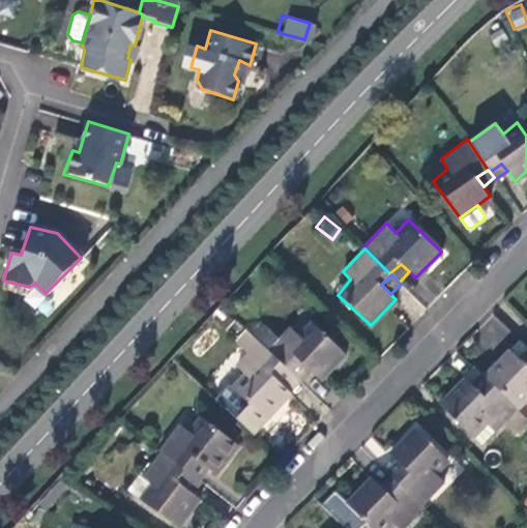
[(304,364),(312,371),(320,380),(345,353),(312,322),(299,335),(289,327),(276,340),(266,350),(291,373),(293,376),(304,364)]
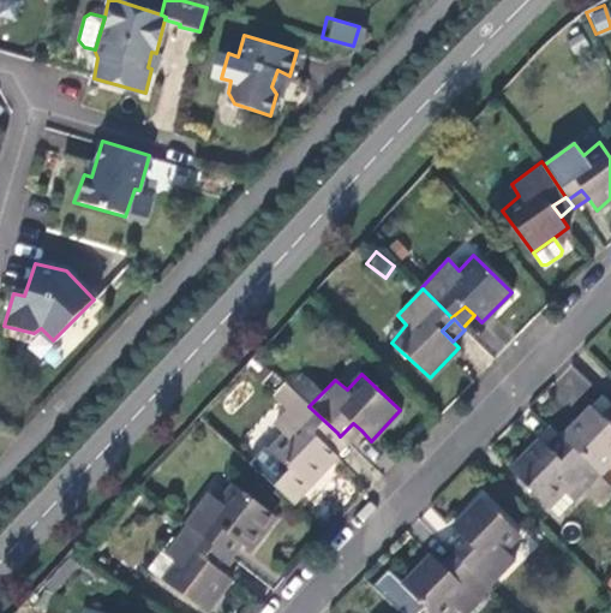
[(298,398),(282,382),(271,393),(286,408),(274,422),(285,433),(269,450),(289,468),(274,483),(292,500),(307,484),(336,454),(327,445),(337,433),(309,406),(298,398)]
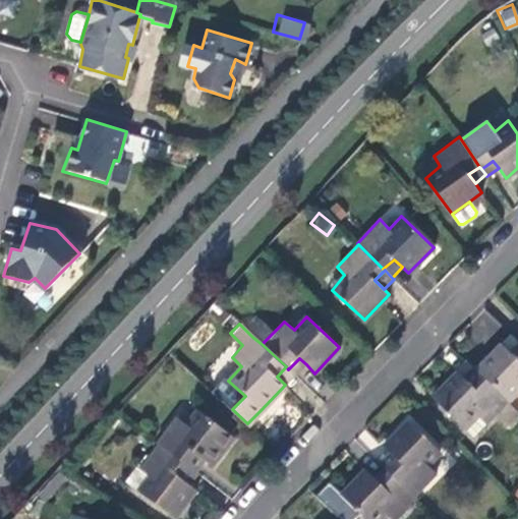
[(262,344),(272,334),(264,326),(252,337),(262,344)]
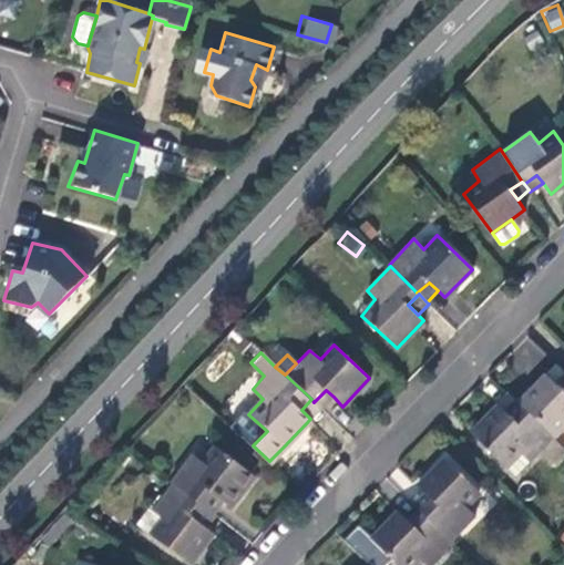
[(562,390),(563,387),(563,370),(554,382),(562,390)]
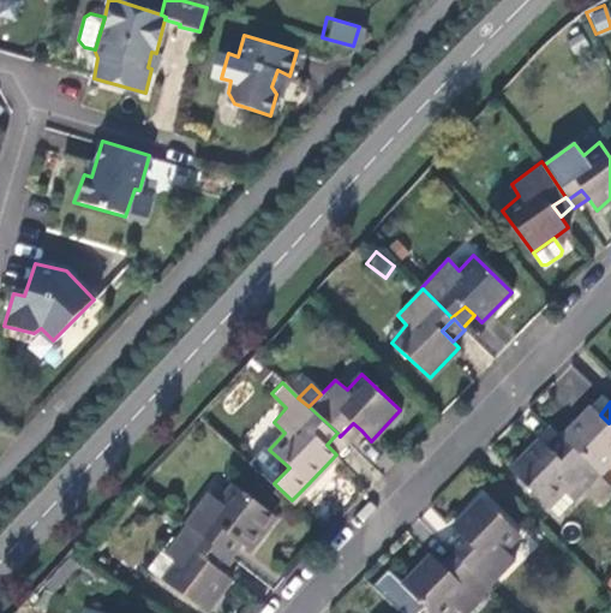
[(610,420),(609,423),(600,415),(589,405),(561,436),(567,442),(599,472),(610,458),(610,420)]
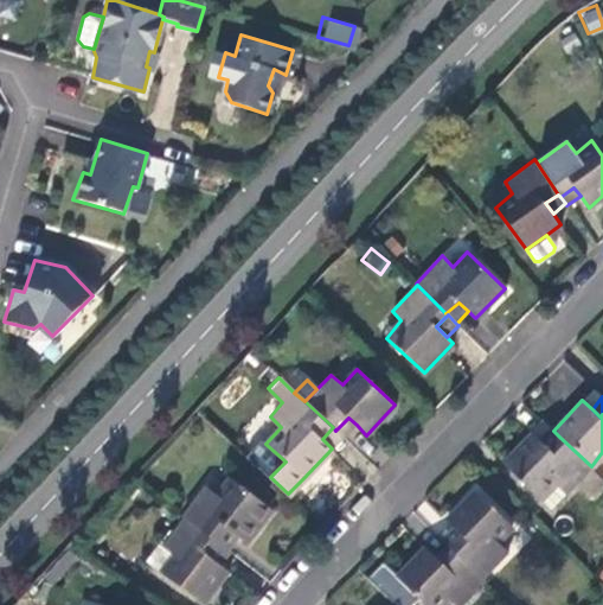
[(342,437),(345,438),(357,425),(348,418),(335,431),(342,437)]
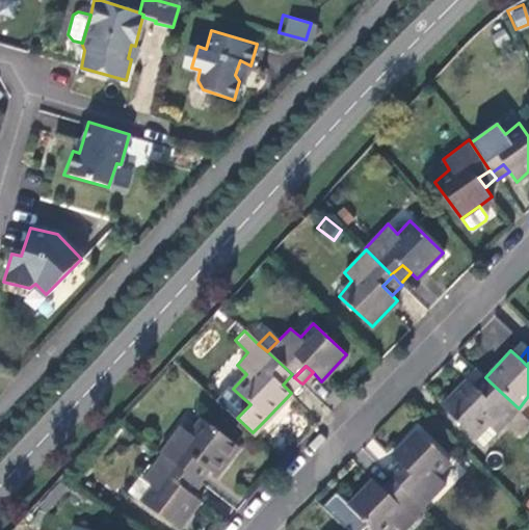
[(291,393),(300,382),(294,377),(292,374),(283,385),(291,393)]
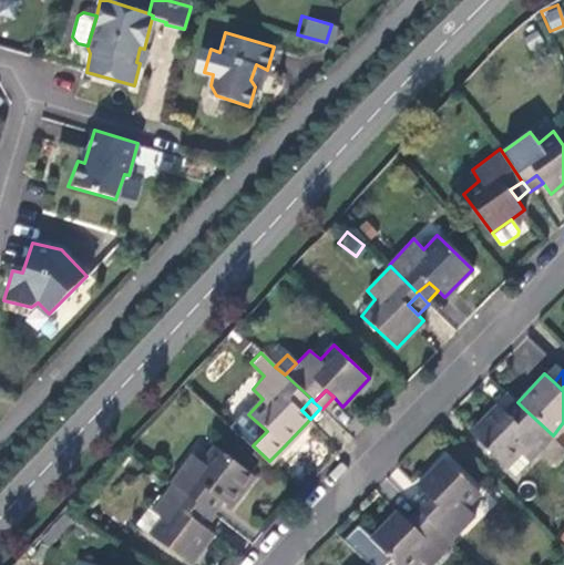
[(518,402),(514,399),(504,410),(513,419),(523,408),(518,402)]
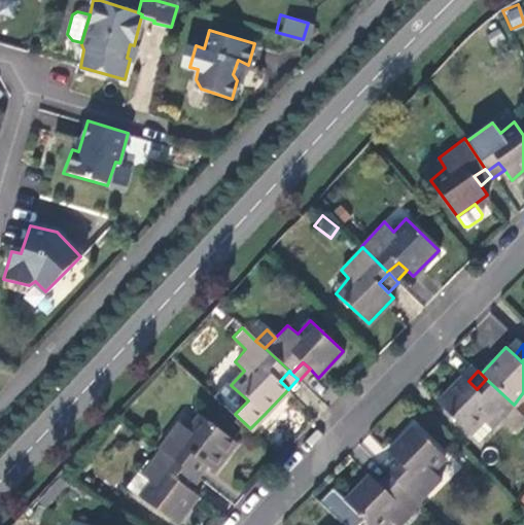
[(513,431),(523,418),(523,414),(514,405),(486,379),(477,389),(468,381),(460,375),(435,403),(469,433),(483,420),(490,427),(498,418),(513,431)]
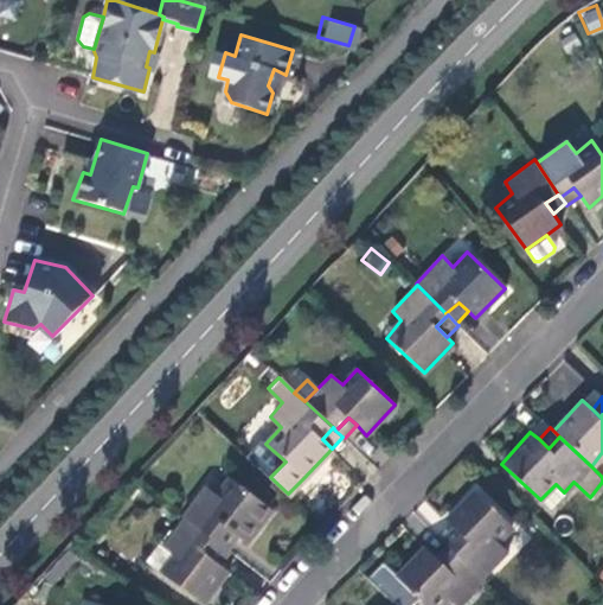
[(206,485),(184,516),(218,541),(228,527),(238,536),(247,542),(273,508),(231,478),(219,494),(206,485)]
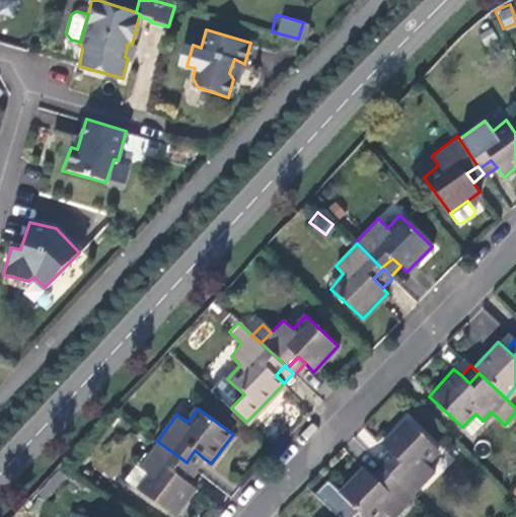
[(470,434),(483,421),(475,414),(462,427),(470,434)]
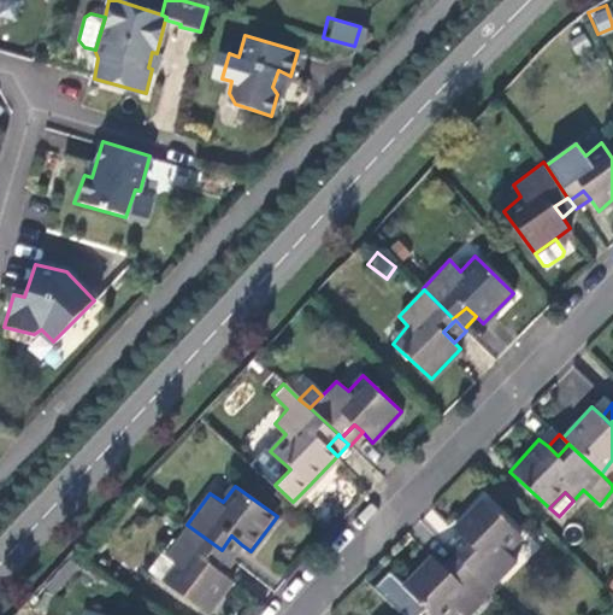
[(453,528),(459,534),(469,544),(458,557),(461,560),(490,587),(514,560),(505,550),(520,533),(481,498),(453,528)]
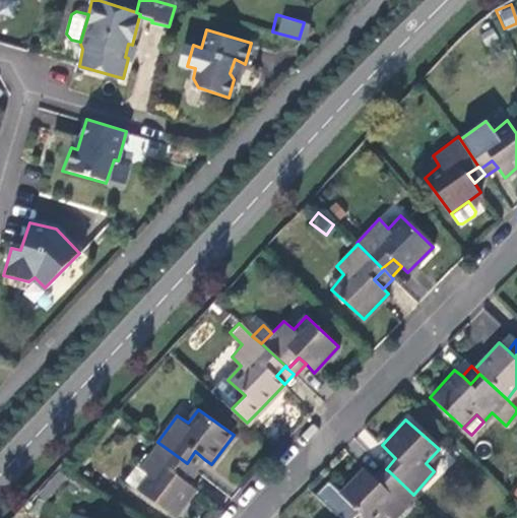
[(187,463),(157,442),(149,455),(145,452),(126,479),(175,517),(196,488),(189,483),(180,477),(188,464),(187,463)]
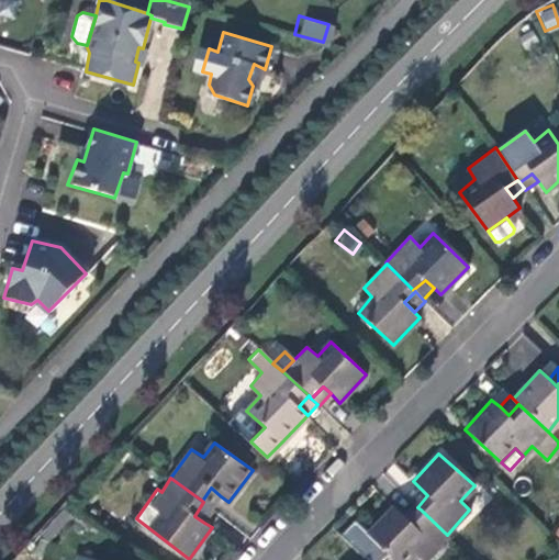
[(418,486),(407,500),(414,504),(417,507),(427,495),(418,486)]
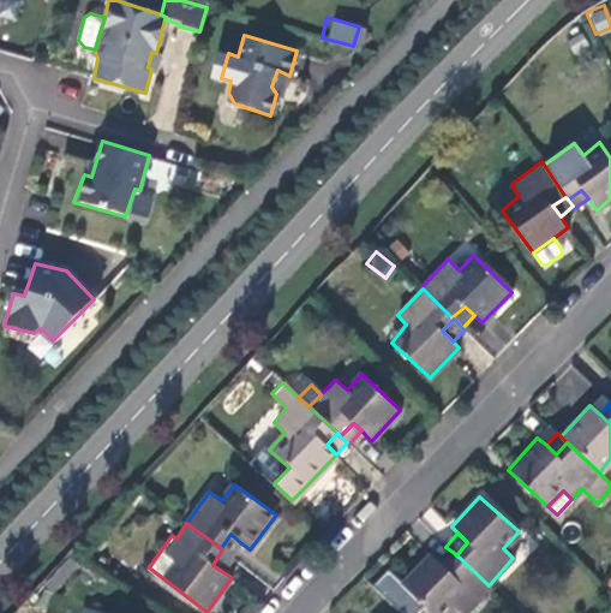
[(233,557),(241,543),(231,534),(221,548),(222,549),(233,557)]
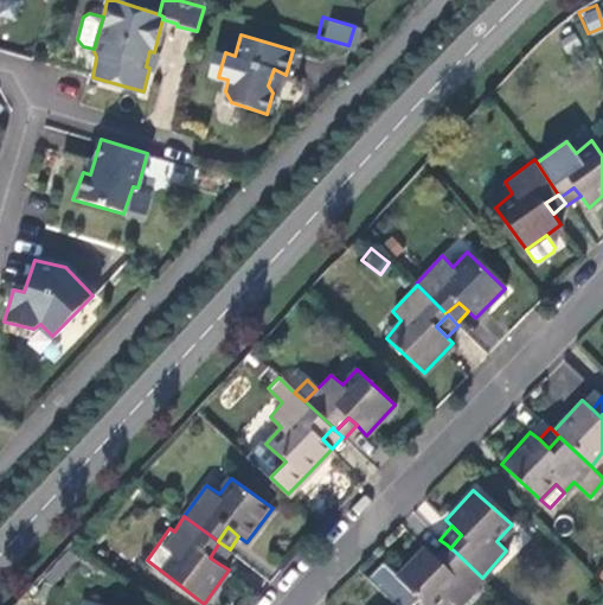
[(220,565),(231,551),(230,549),(219,542),(210,558),(220,565)]
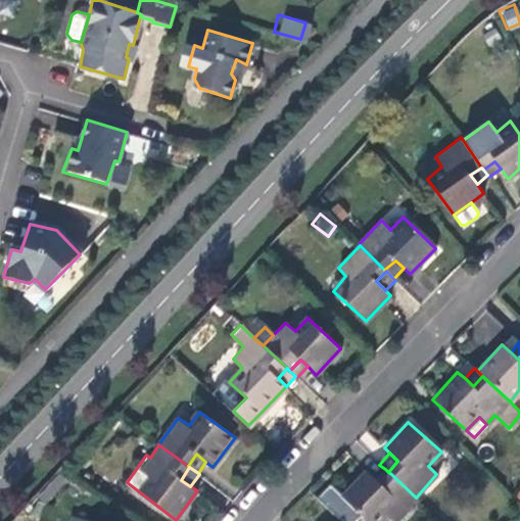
[(388,472),(385,469),(376,478),(382,485),(391,474),(388,472)]
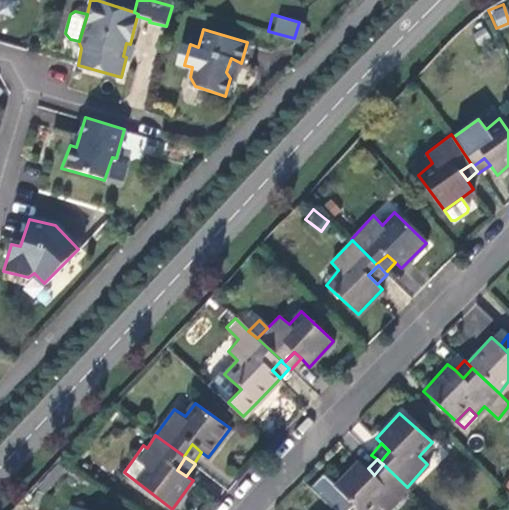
[(385,509),(389,509),(408,489),(407,487),(383,464),(374,475),(368,468),(358,460),(334,486),(359,509),(371,509),(377,504),(385,509)]
